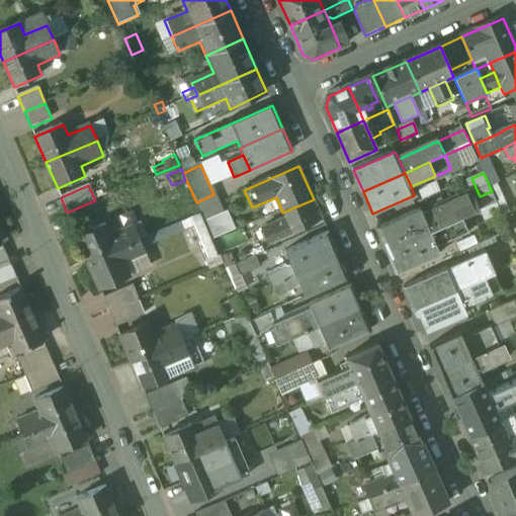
[(471,192),(428,211),(431,219),(426,222),(431,232),(461,218),(479,209),(471,192)]
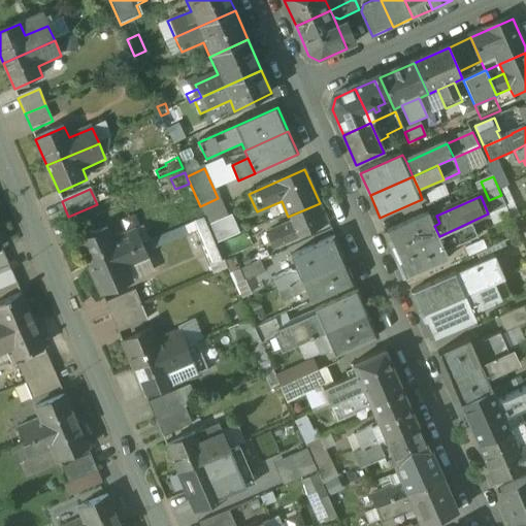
[(320,203),(288,217),(291,225),(297,238),(329,224),(320,203)]
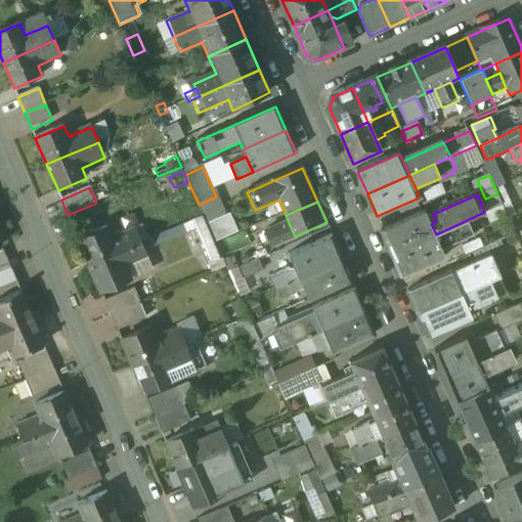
[(201,209),(193,213),(197,220),(205,217),(201,209)]
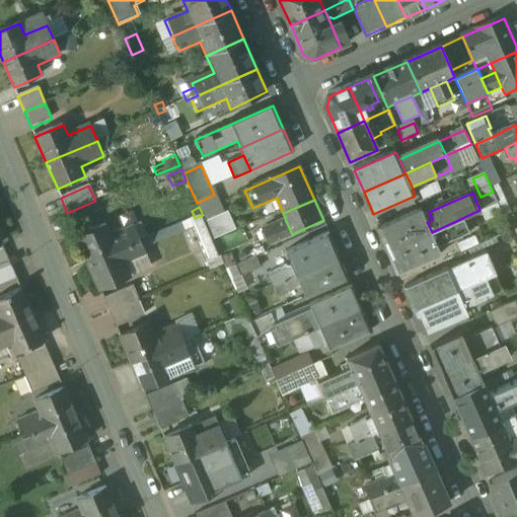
[(422,210),(379,228),(389,250),(432,232),(427,222),(422,210)]
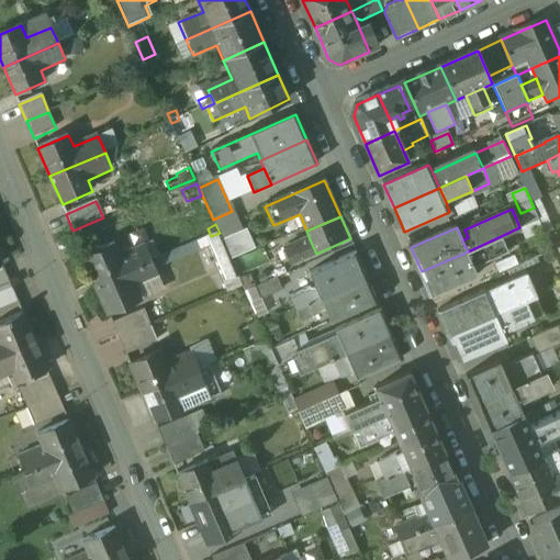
[(280,233),(265,239),(269,247),(286,239),(283,233),(281,234),(280,233)]
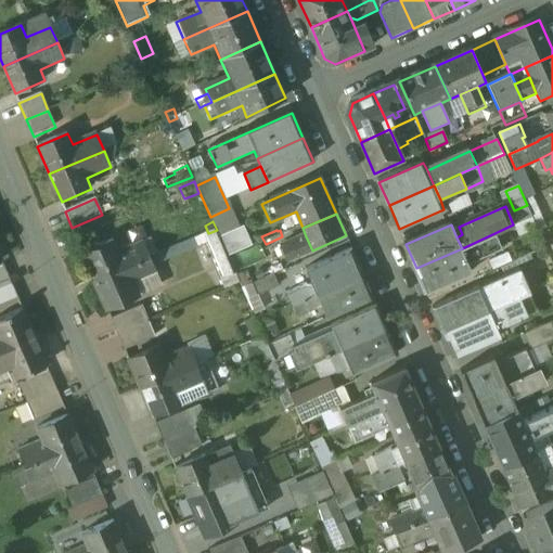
[(494,233),(462,248),(468,265),(502,249),(494,233)]
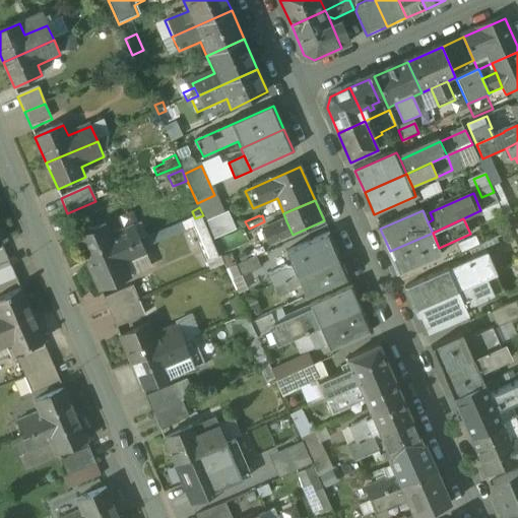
[(191,220),(180,225),(189,247),(200,243),(191,220)]
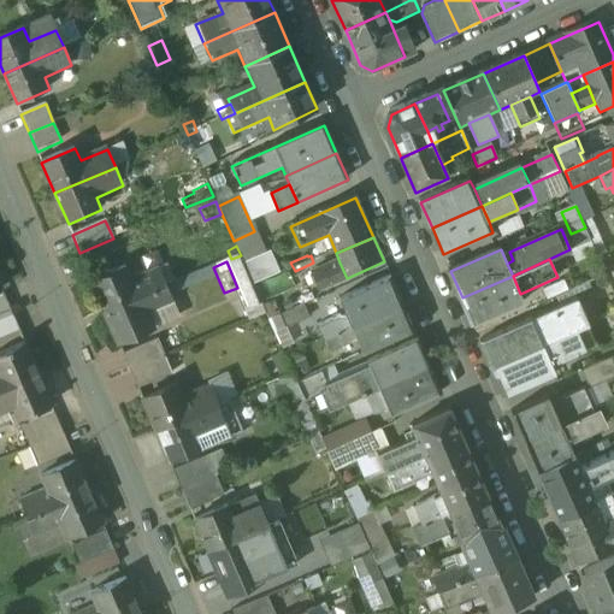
[(340,263),(310,276),(317,291),(347,278),(340,263)]
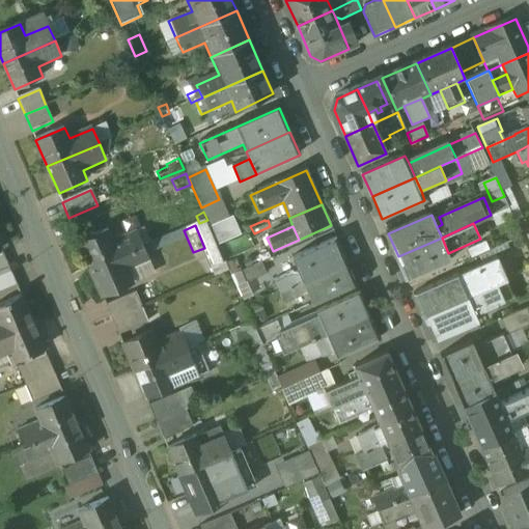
[(109,230),(80,243),(91,270),(143,248),(137,231),(114,242),(109,230)]
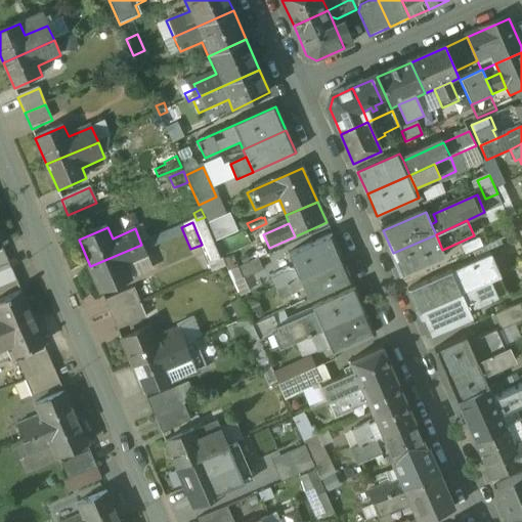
[(436,234),(393,253),(403,276),(446,257),(442,250),(436,234)]
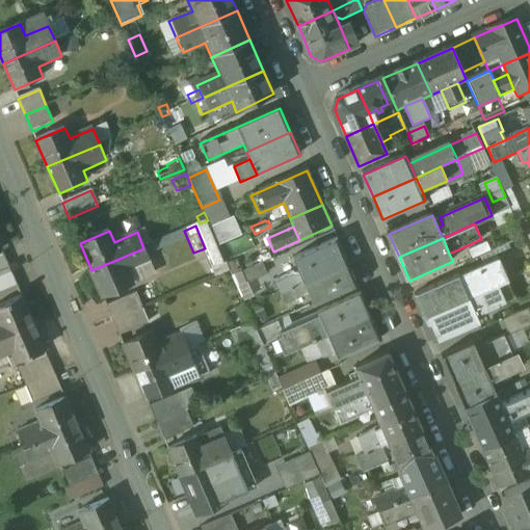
[(338,241),(294,261),(300,276),(305,285),(348,264),(338,241)]
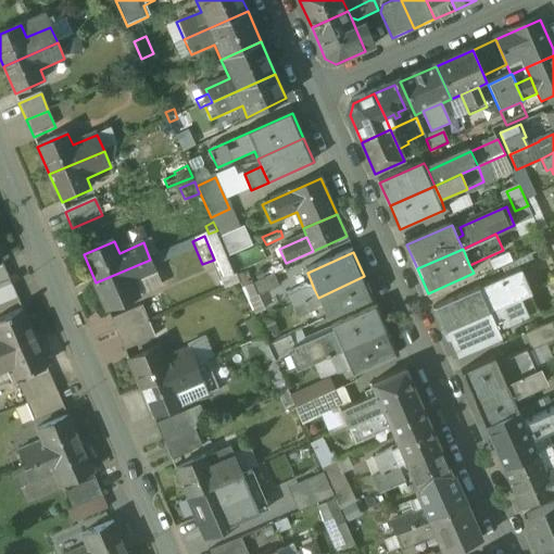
[(227,254),(221,257),(224,265),(230,263),(227,254)]
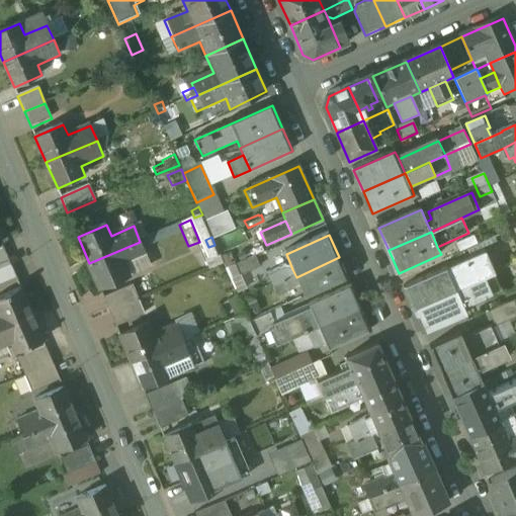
[(140,242),(89,263),(100,289),(129,277),(123,266),(147,257),(140,242)]
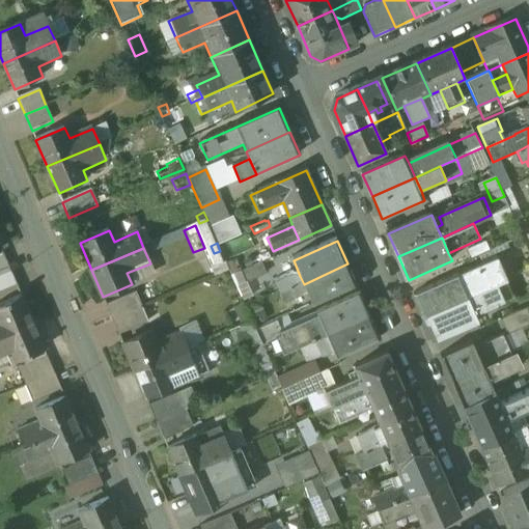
[(5,256),(0,258),(0,278),(12,274),(5,256)]
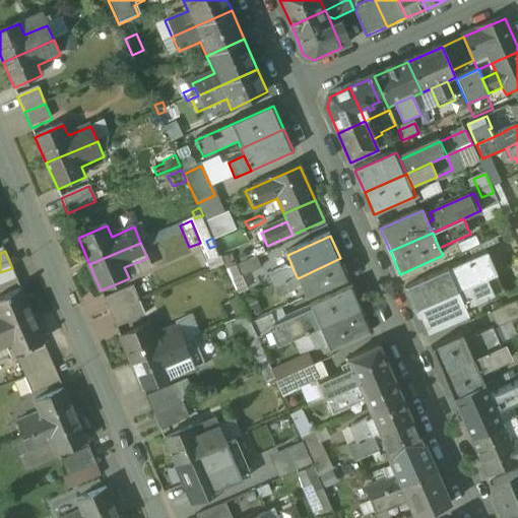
[(488,256),(450,272),(459,293),(496,276),(488,256)]
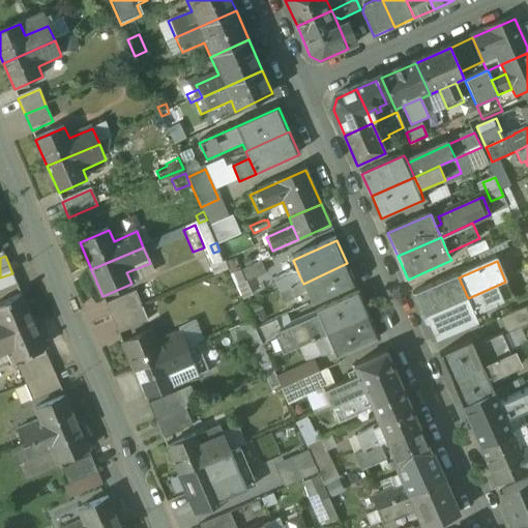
[(226,263),(212,268),(216,277),(230,272),(228,267),(226,263)]
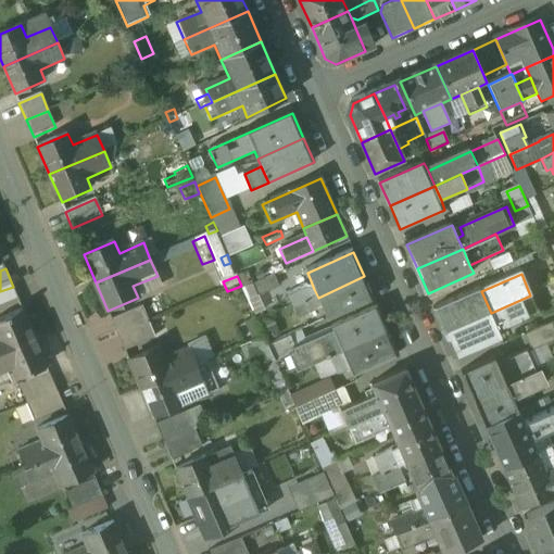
[(364,276),(318,298),(322,306),(328,320),(374,300),(364,276)]
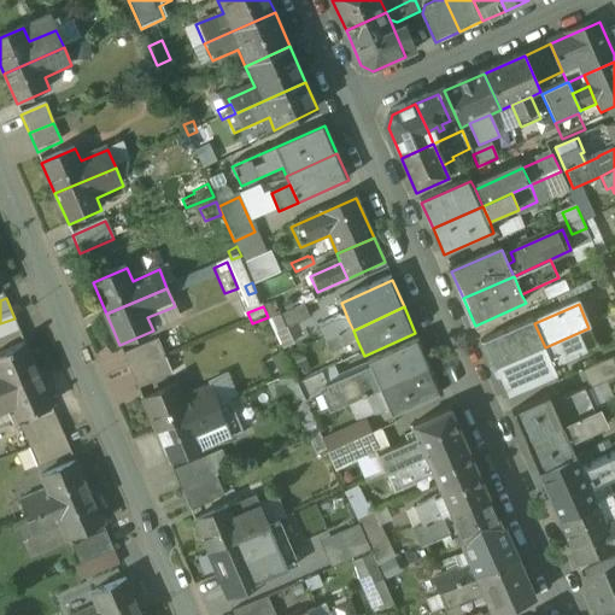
[(275,308),(265,311),(268,317),(270,323),(281,320),(275,308)]
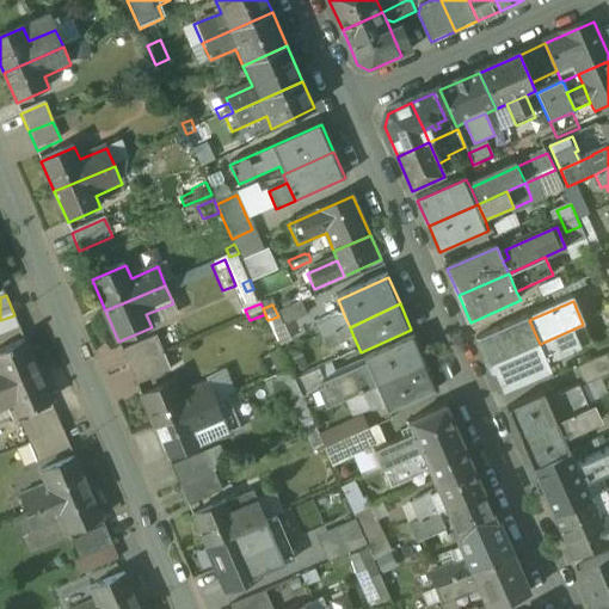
[(302,307),(278,318),(284,330),(308,319),(302,307)]
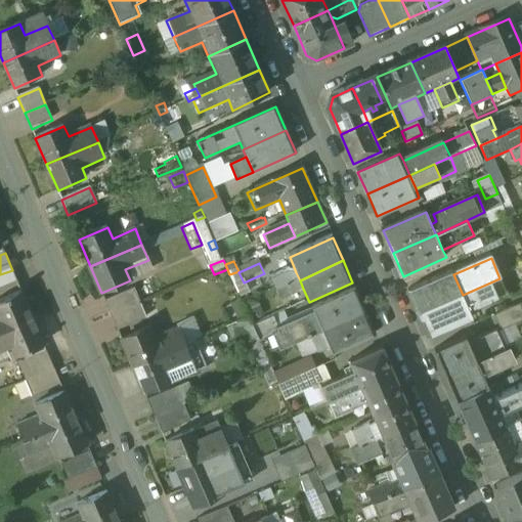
[(0,274),(0,288),(16,281),(12,270),(0,274)]
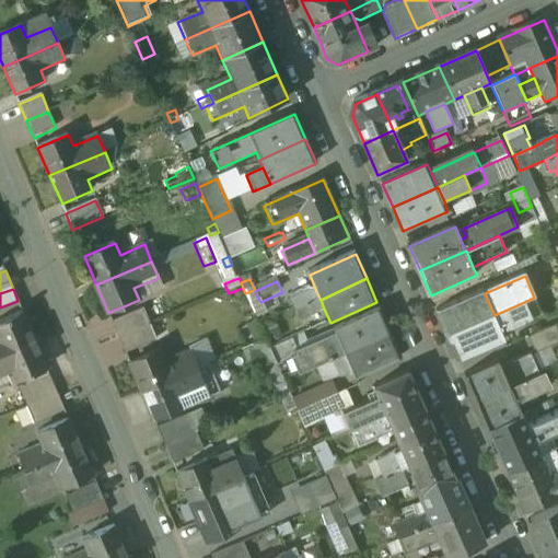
[(310,291),(291,300),(297,311),(321,300),(316,291),(310,291)]
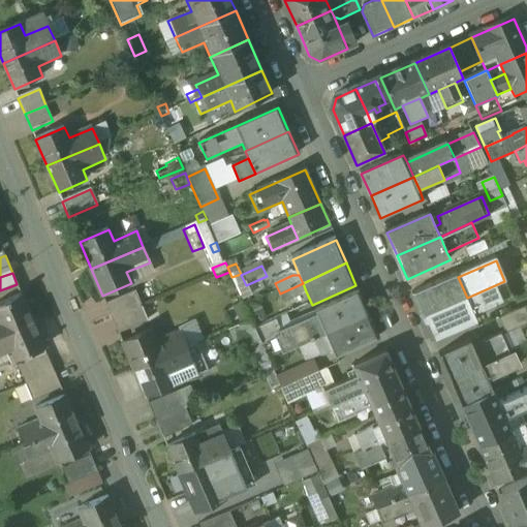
[(457,275),(413,295),(424,317),(467,298),(458,277),(457,275)]
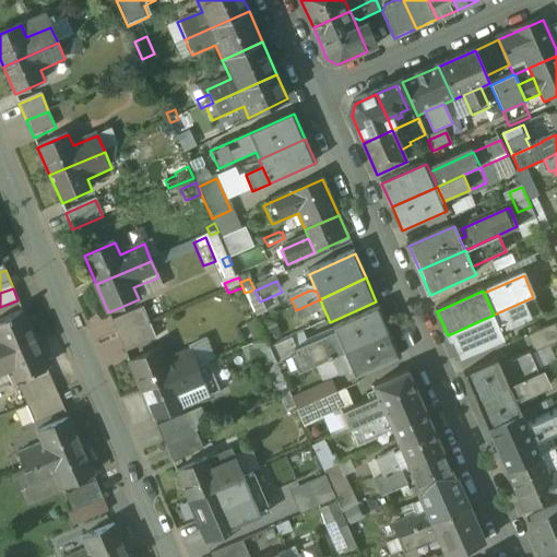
[(533,297),(494,315),(501,332),(541,315),(533,297)]
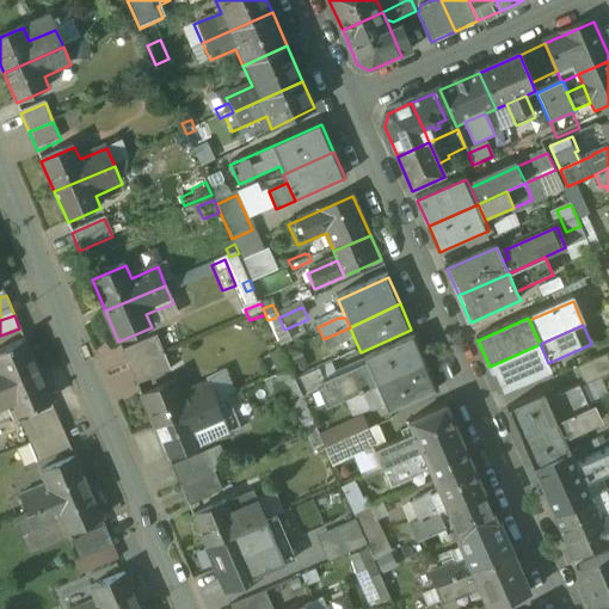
[(350,327),(324,339),(328,351),(348,343),(354,337),(350,327)]
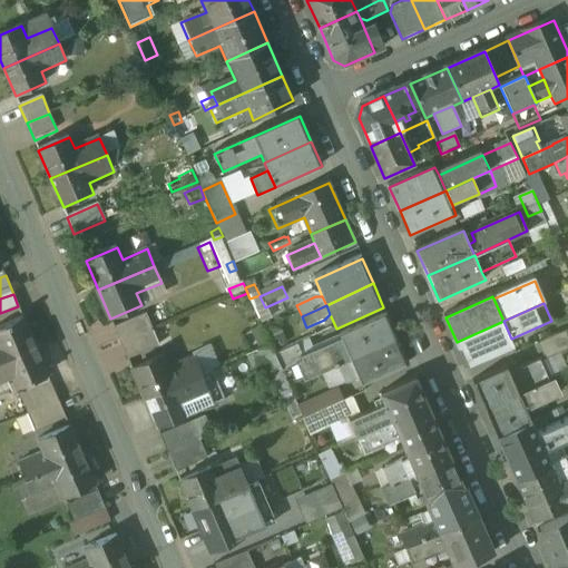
[(146,315),(115,329),(121,344),(153,331),(146,315)]
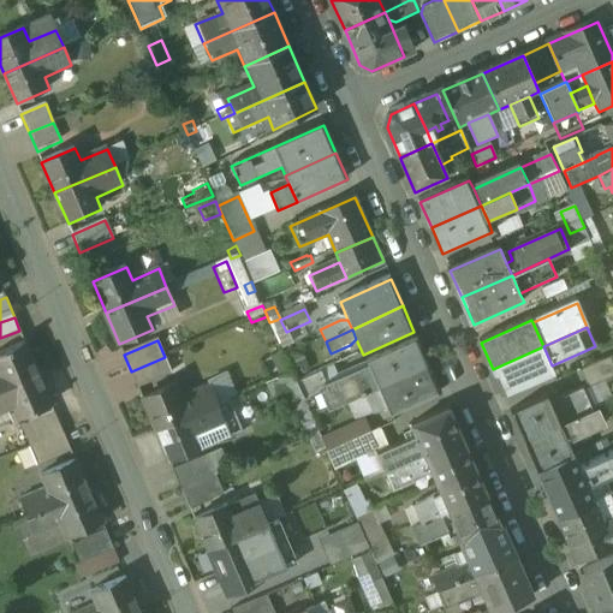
[(417,340),(367,363),(372,373),(379,390),(429,368),(417,340)]
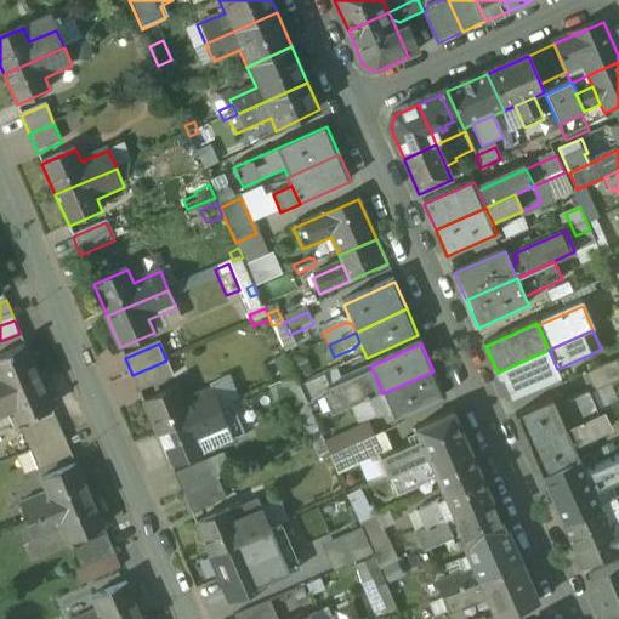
[(27,350),(0,361),(0,397),(40,381),(27,350)]
